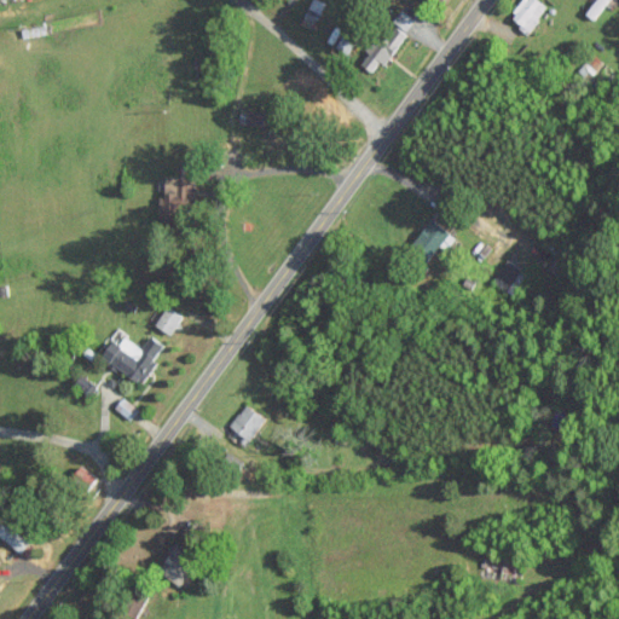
[(314,29),(327,1),(324,0),(313,0),(304,24),(314,29)]
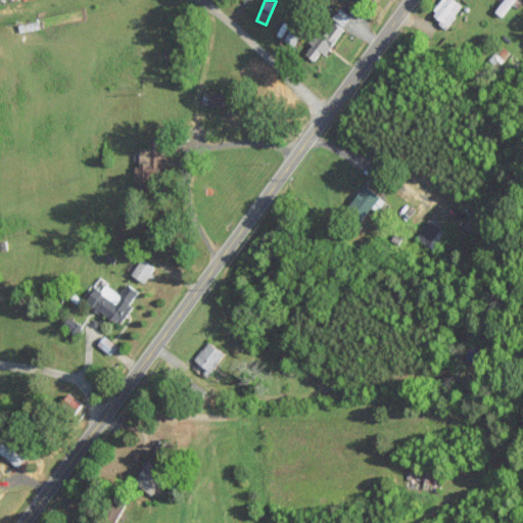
[(464,5),(457,0),(443,0),(432,15),(447,28),(464,5)]
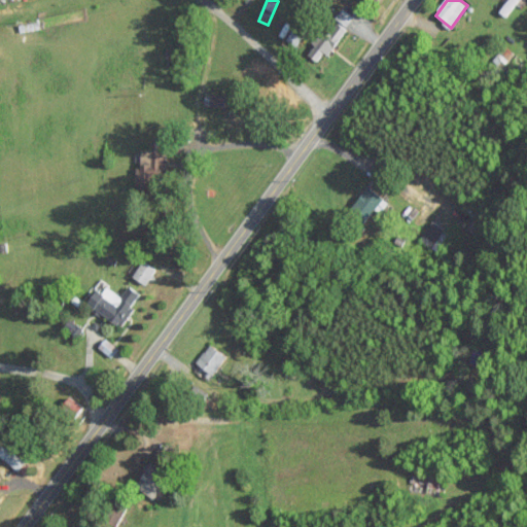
[(520,0),(508,0),(506,5),(515,9),(520,0)]
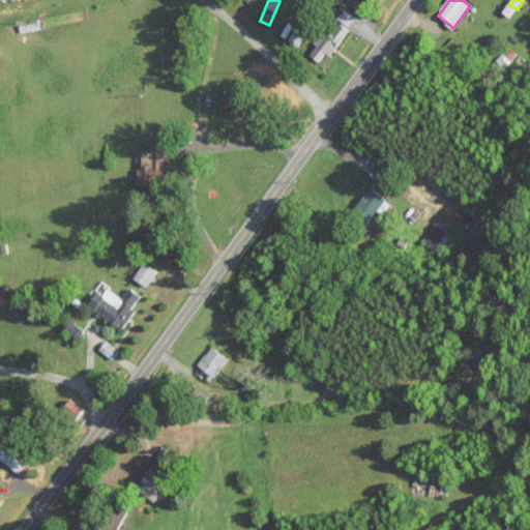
[(339,18),(350,26),(356,17),(345,8),(339,18)]
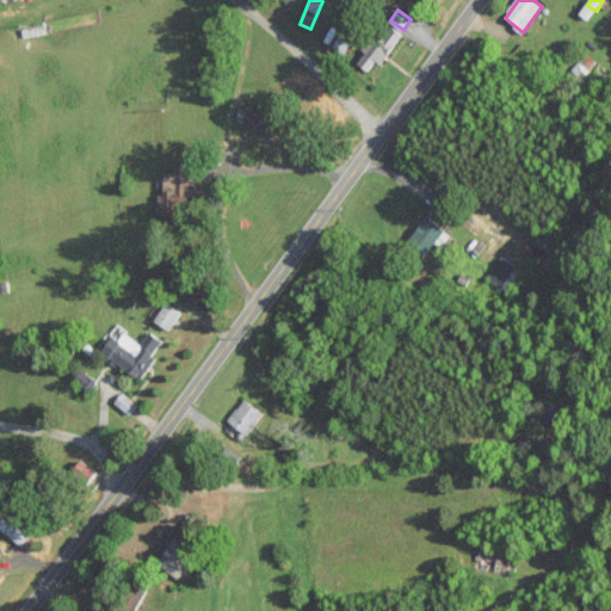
[(370,71),(377,61),(382,65),(400,39),(381,26),(357,62),(370,71)]
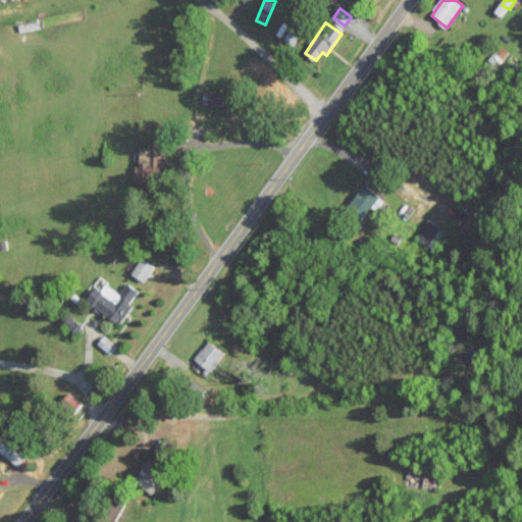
[(284,39),(294,46),(302,34),(292,28),(284,39)]
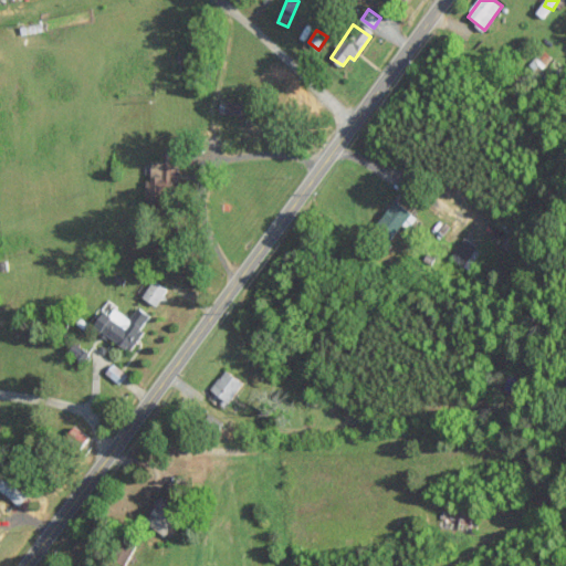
[(528,64),(536,72),(552,56),(544,49),(528,64)]
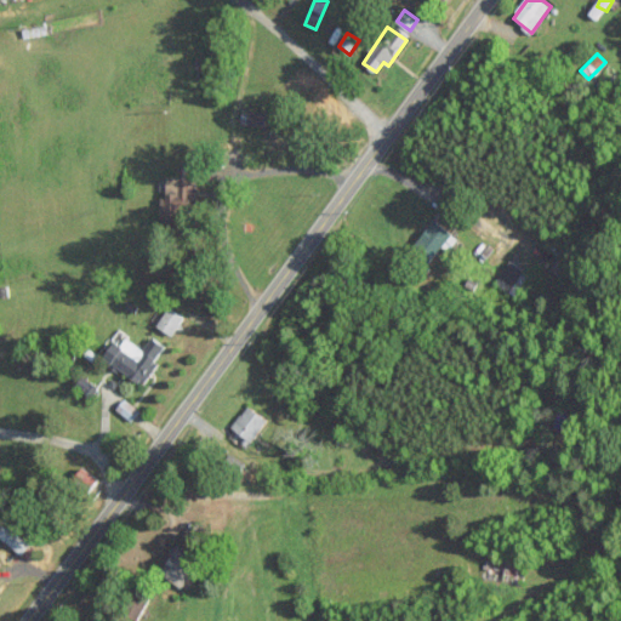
[(268,113),(245,109),(243,123),(267,126),(268,113)]
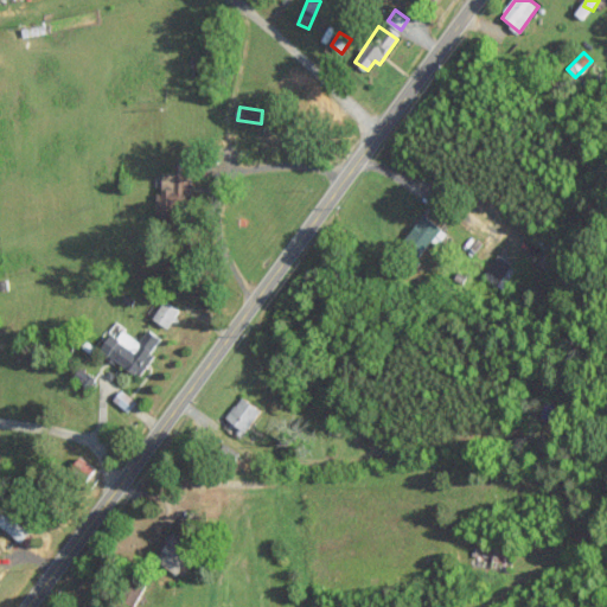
[(160,217),(183,218),(183,205),(191,205),(192,173),(166,172),(165,195),(160,195),(160,217)]
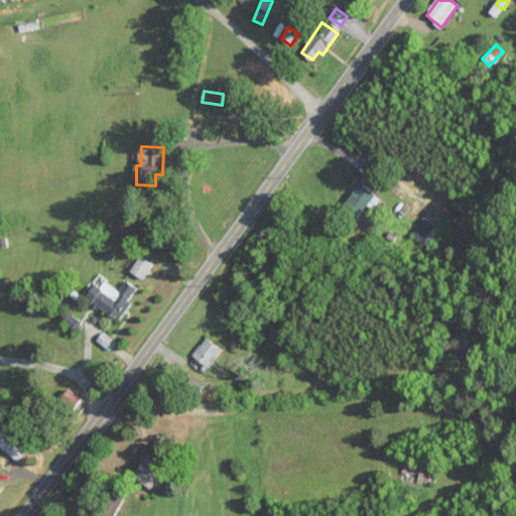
[(361,215),(377,194),(362,182),(346,204),(361,215)]
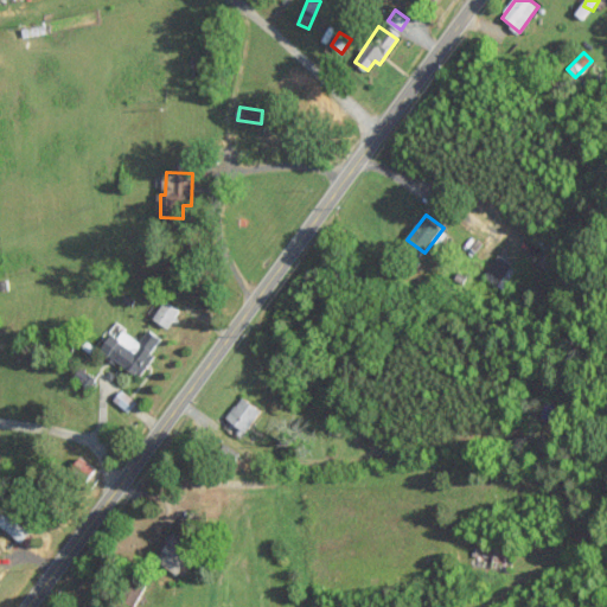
[(485,278),(500,286),(512,262),(497,254),(485,278)]
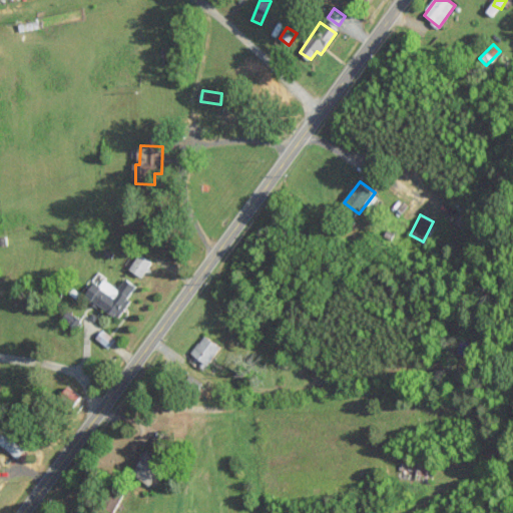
[(154,262),(141,253),(136,261),(130,258),(125,266),(145,278),(154,262)]
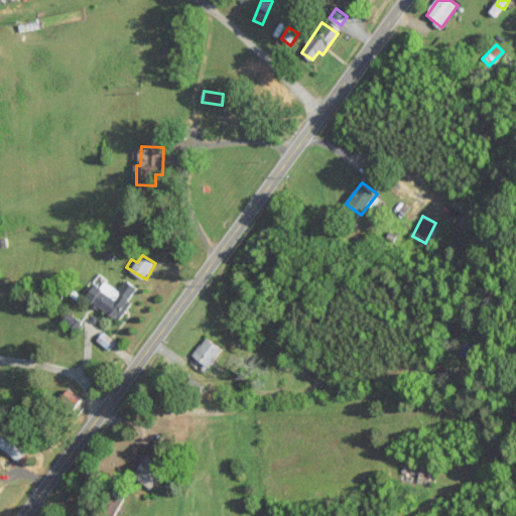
[(120,318),(140,287),(128,279),(121,290),(104,279),(91,299),(120,318)]
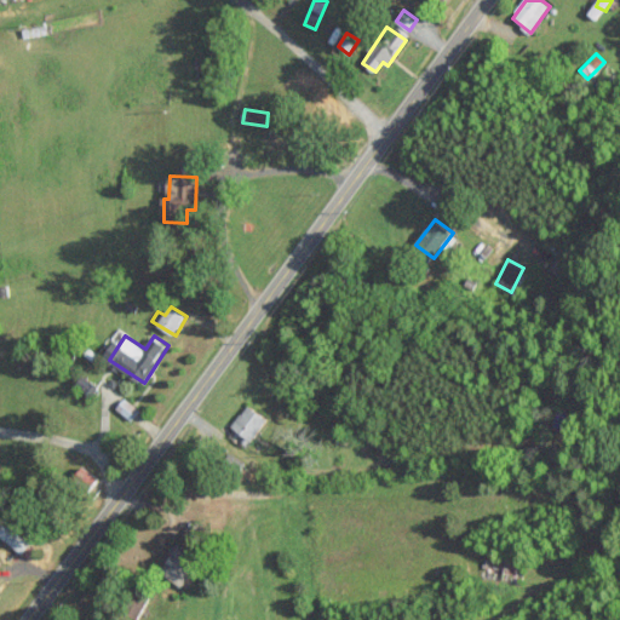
[(143,409),(126,397),(118,409),(135,420),(143,409)]
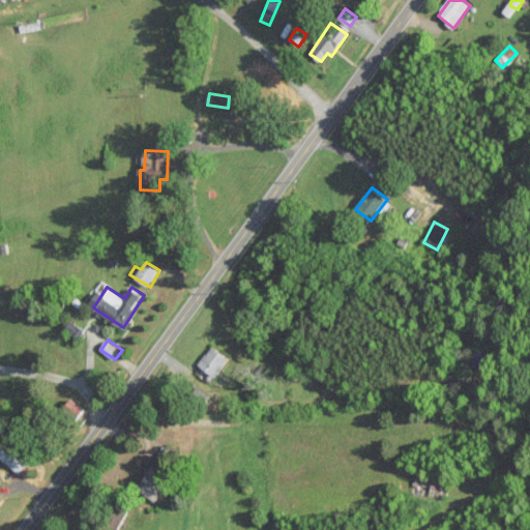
[(230,357),(212,346),(195,372),(212,383),(230,357)]
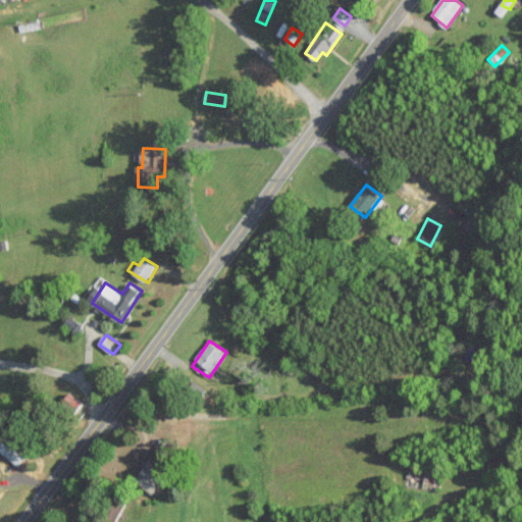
[(83,403),(70,393),(60,406),(72,415),(83,403)]
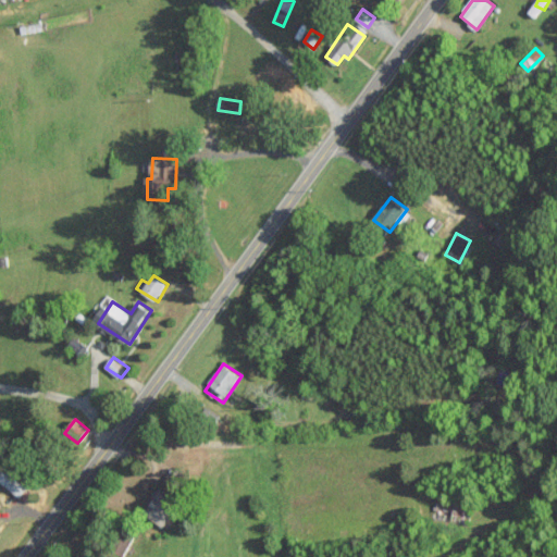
[(28,490),(0,465),(0,479),(21,497),(28,490)]
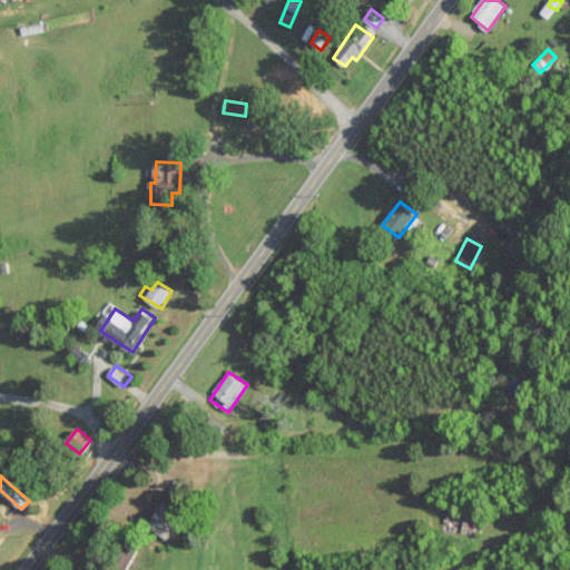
[(189,516),(163,498),(146,521),(174,539),(189,516)]
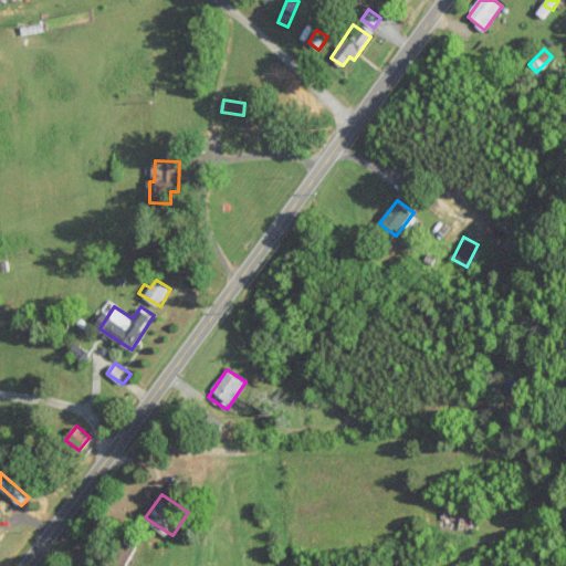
[(472,531),(472,523),(477,523),(478,512),(442,511),(442,530),(472,531)]
